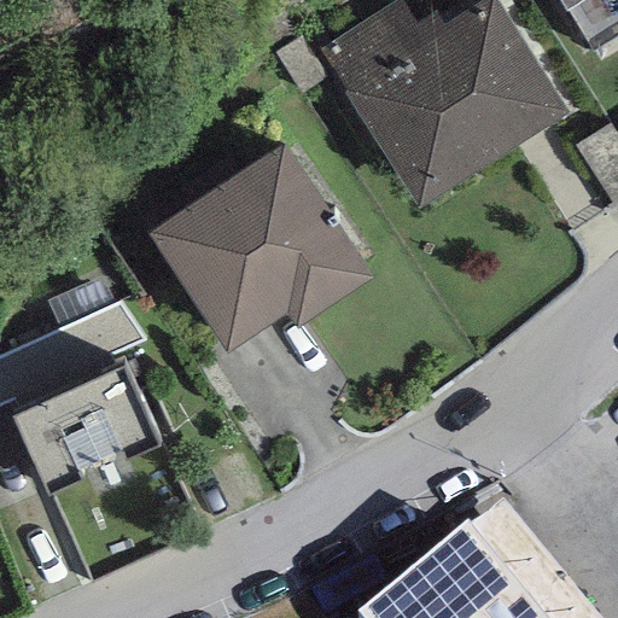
[(402,0),(395,0),(321,46),(348,88),(344,91),(417,207),(569,112),(497,0),(482,0),(444,24),(436,11),(417,23),(402,0)]
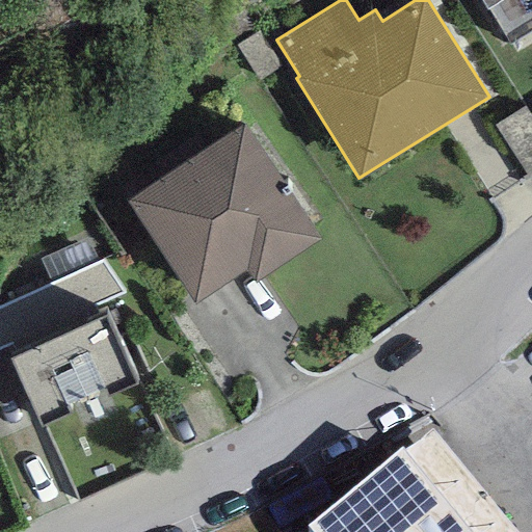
[(531,0),(480,0),(486,10),(488,9),(508,44),(531,29),(531,0)]
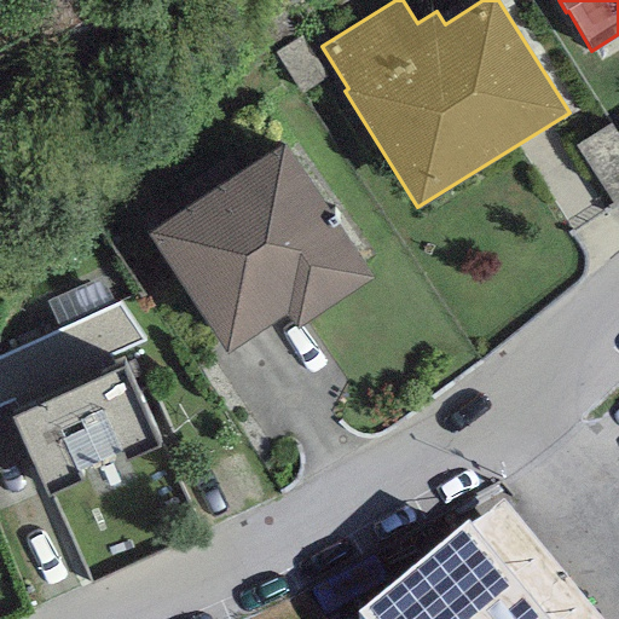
[(618,133),(611,121),(577,144),(618,208),(618,133)]
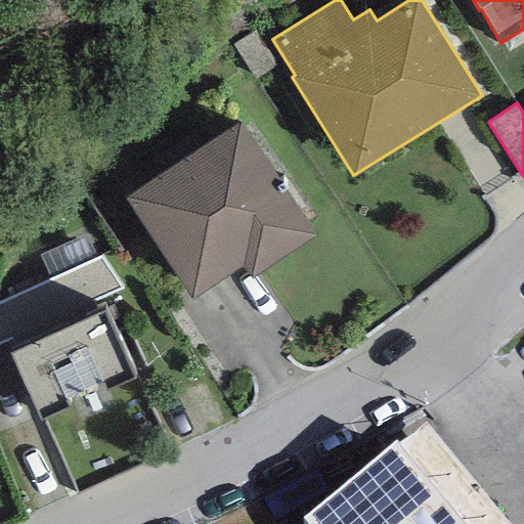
[(316,234),(241,121),(125,197),(192,299),(243,266),(250,278),(316,234)]
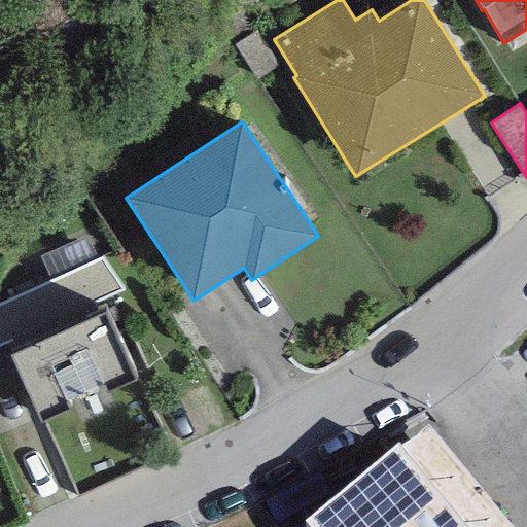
[(102,256),(0,301),(0,399),(25,389),(40,422),(136,379),(100,299),(123,290),(102,256)]
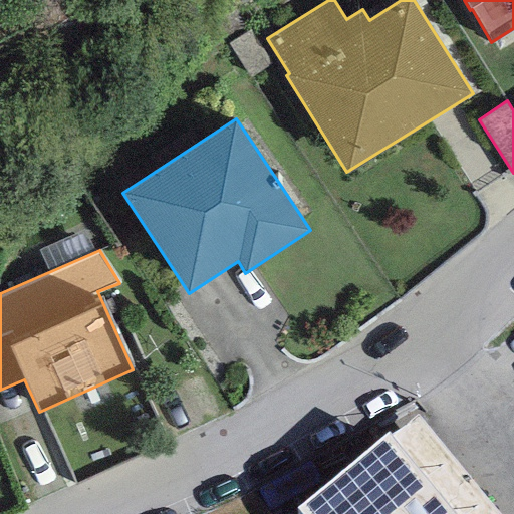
[(492,513),(418,428),(387,455),(437,513),(492,513)]
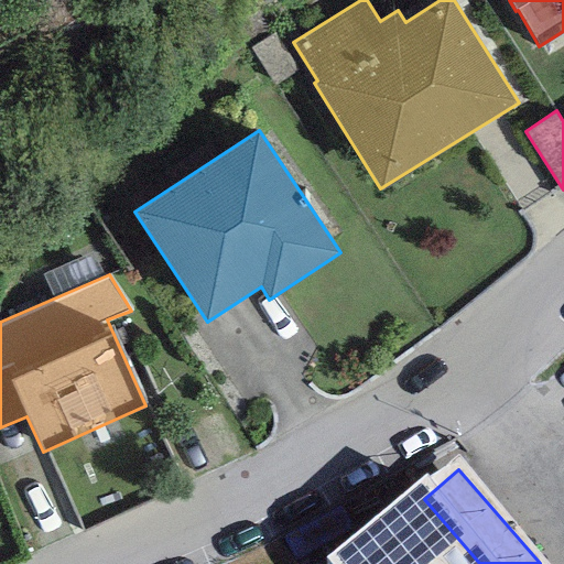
[(348,563),(479,563),(424,499),(348,563)]
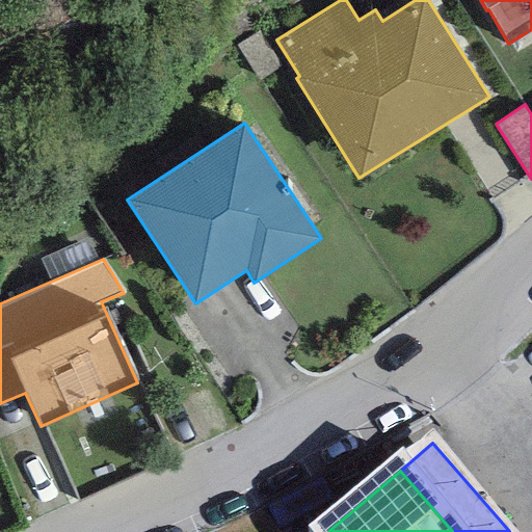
All buildings are outlined.
